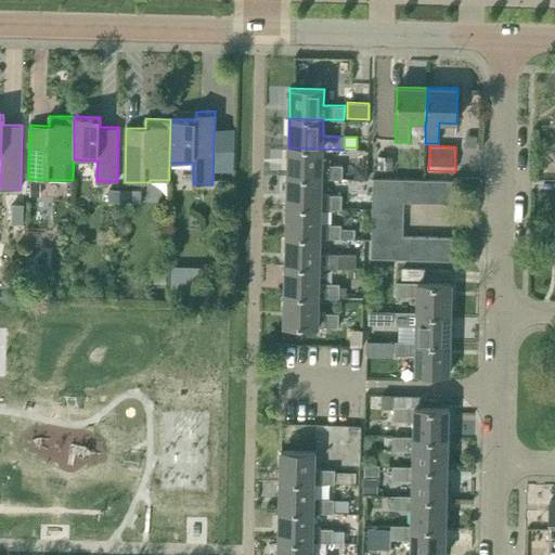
[(288,147),(287,177),(322,178),(322,179),(343,179),(343,166),(322,166),(322,149),(288,147)]
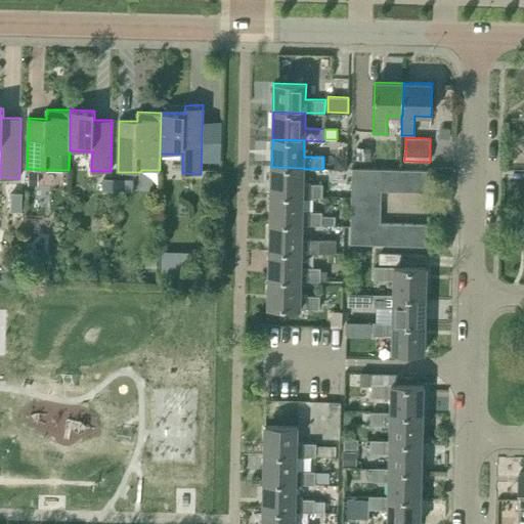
[(369,147),(358,147),(357,160),(369,160),(369,147)]
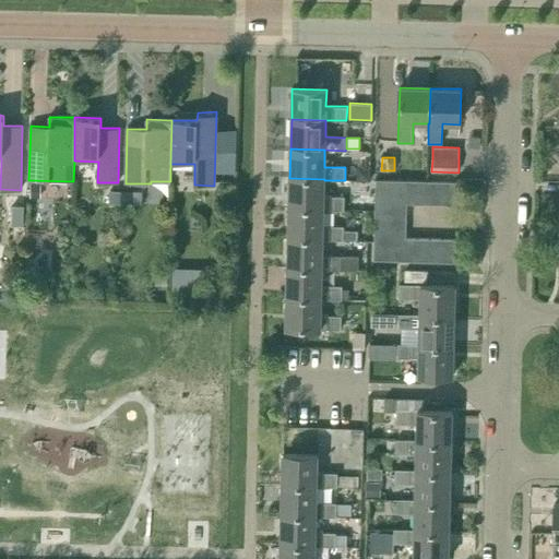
[(370,167),(357,167),(357,180),(370,181),(370,167)]
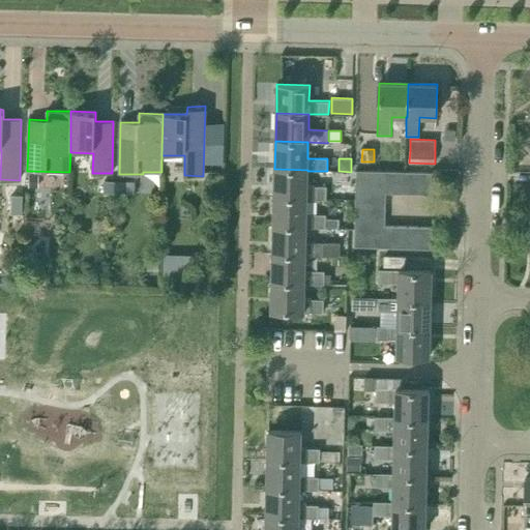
[(307,170),(274,169),(273,198),(306,198),(306,199),(326,199),(327,187),(306,186),(307,171),(307,170)]
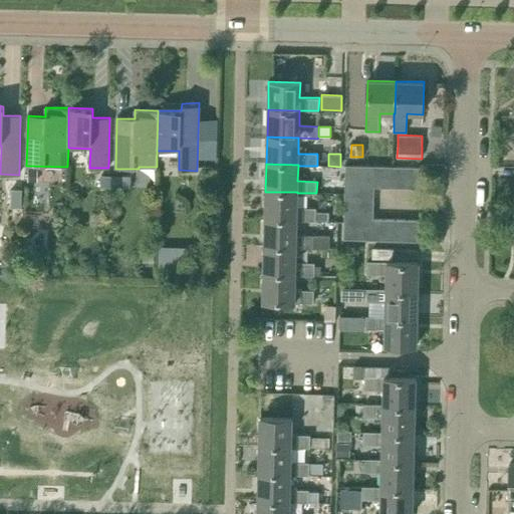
[(373,202),(373,186),(374,166),(345,166),(344,202),(373,202)]
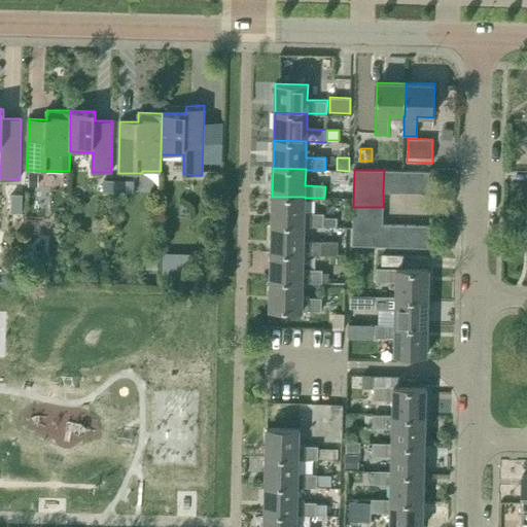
[(395,191),(395,171),(384,170),(383,190),(395,191)]
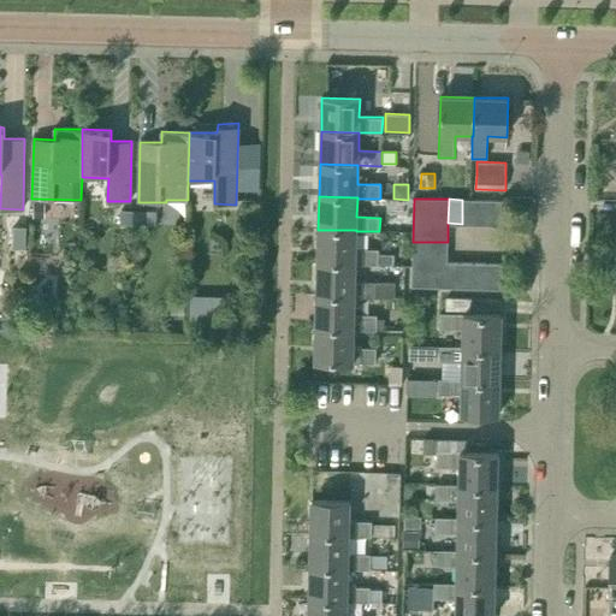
[(462,200),(462,224),(475,224),(477,200),(462,200)]
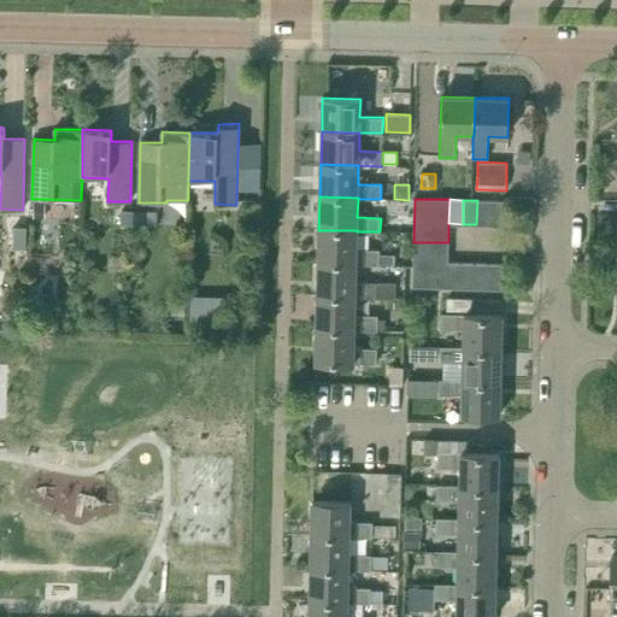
[(489,224),(491,200),(477,200),(476,224),(489,224)]
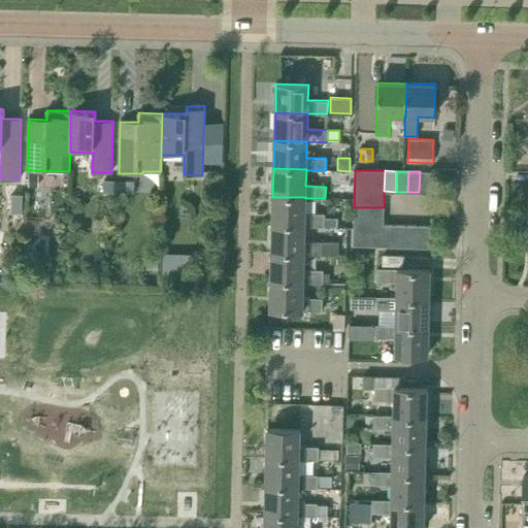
[(432,172),(420,171),(419,192),(431,193),(432,172)]
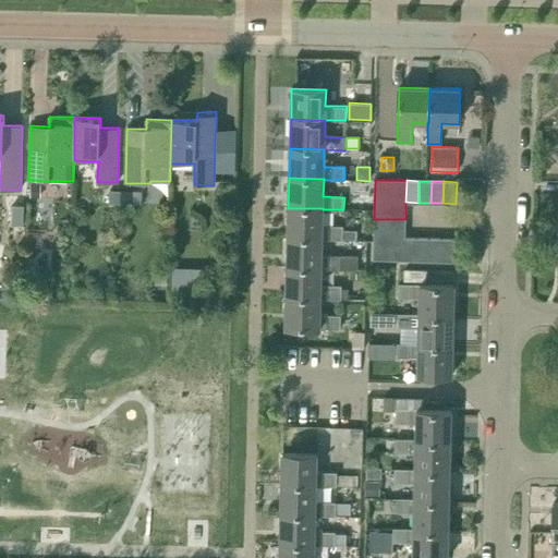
[(31,197),(40,197),(40,184),(31,184),(31,197)]
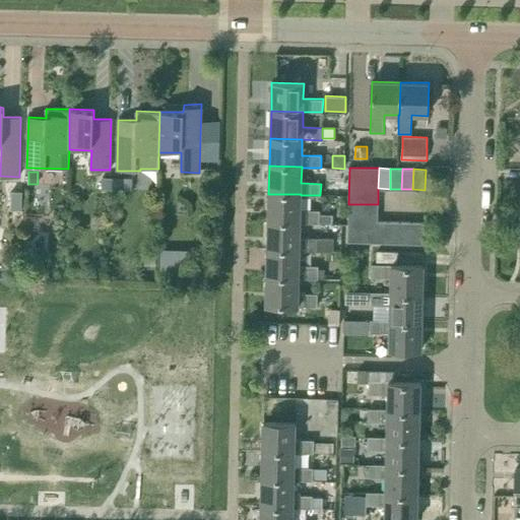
[(102,177),(102,189),(123,189),(124,178),(102,177)]
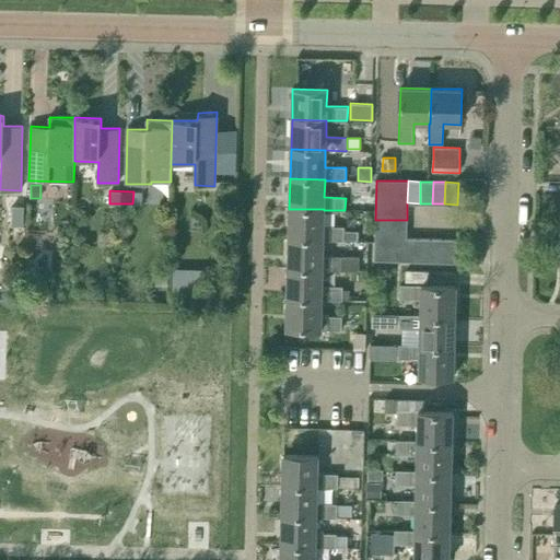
[(12,206),(11,226),(23,226),(24,207),(12,206)]
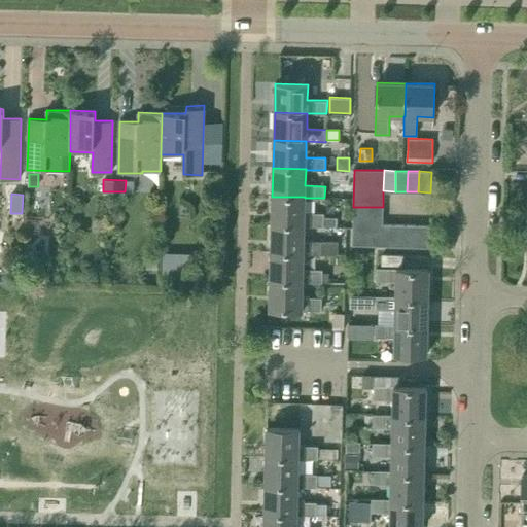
[(272,197),(272,224),(304,225),(323,225),(323,213),(305,213),(305,198),(305,197),(272,197)]
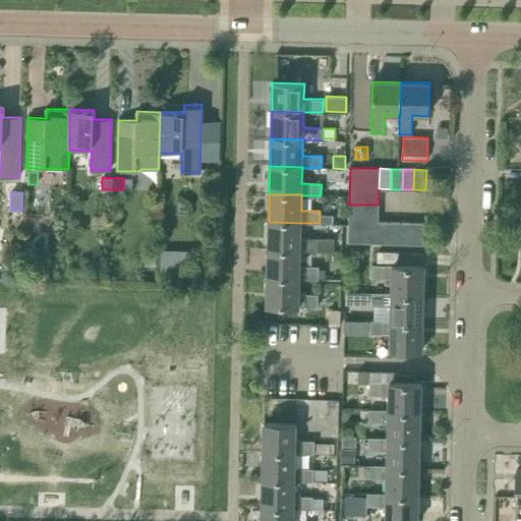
[(379,205),(349,205),(348,242),(378,243),(379,221),(379,205)]
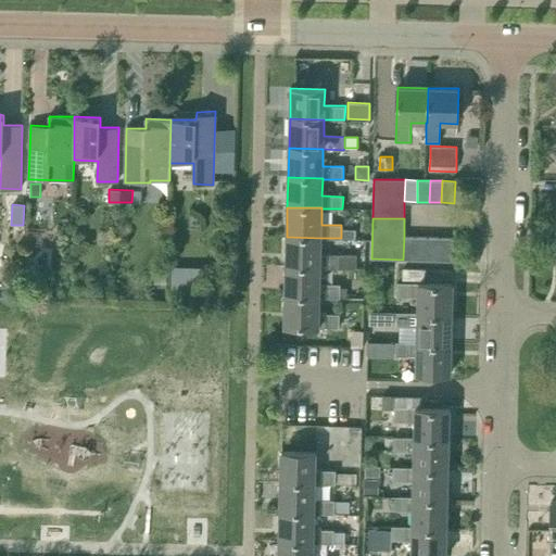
[(355,229),(341,228),(341,238),(354,239),(355,229)]
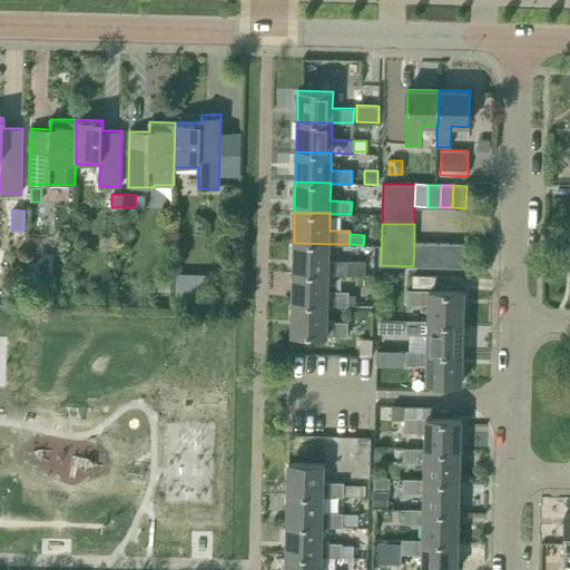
[(426,242),(414,242),(413,266),(425,266),(426,242)]
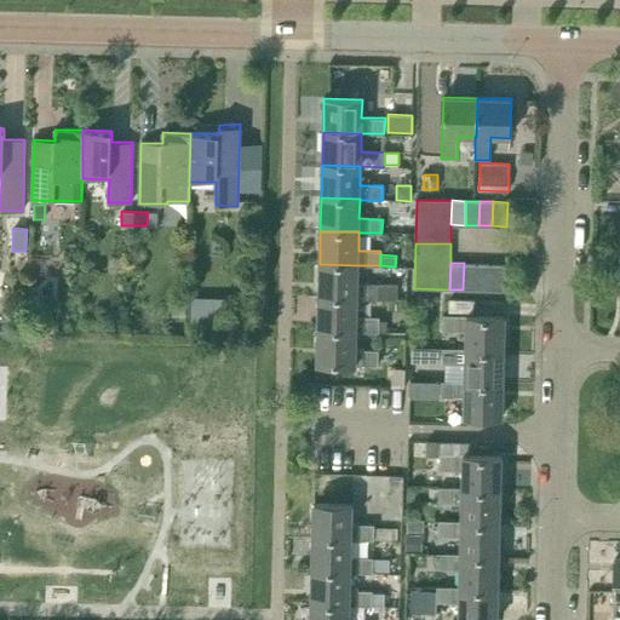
[(477,264),(464,263),(463,290),(477,290),(477,264)]
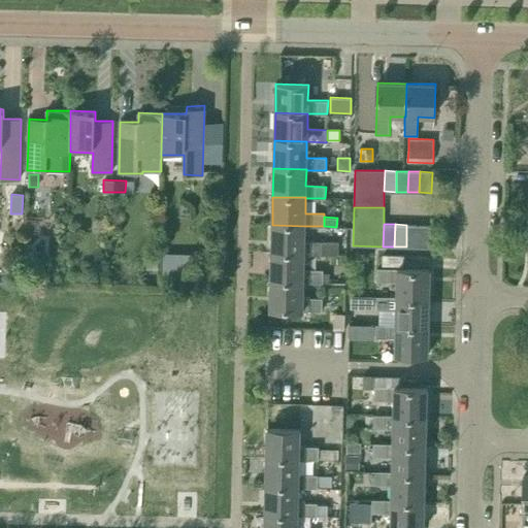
[(304,226),(272,225),(271,253),(303,254),(303,255),(323,256),(324,242),(304,241),(304,226)]
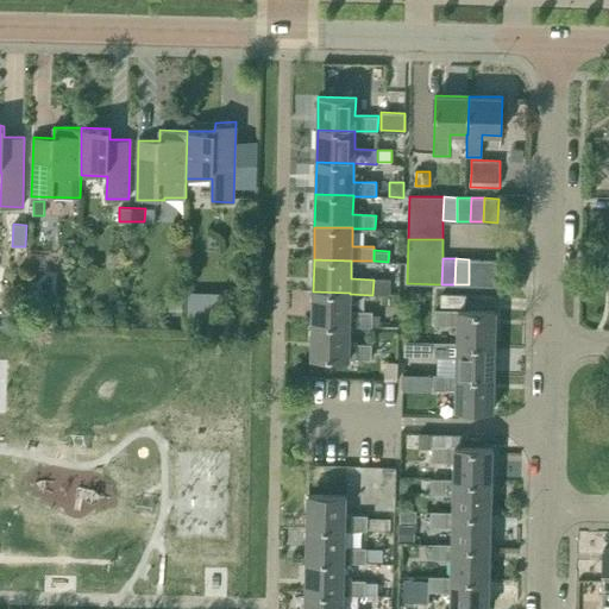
[(483,259),(469,259),(469,284),(482,286),(483,259)]
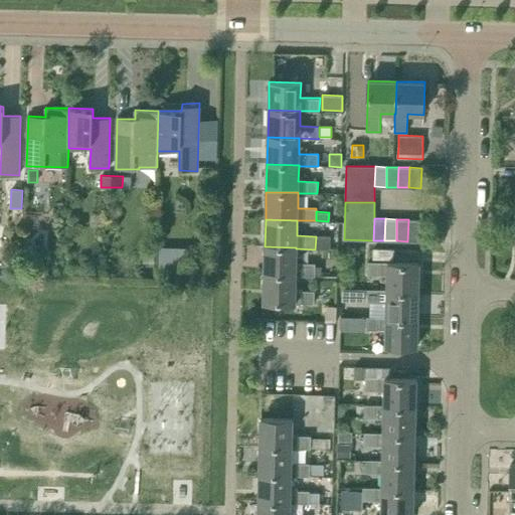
[(420,220),(408,219),(407,241),(419,241),(420,220)]
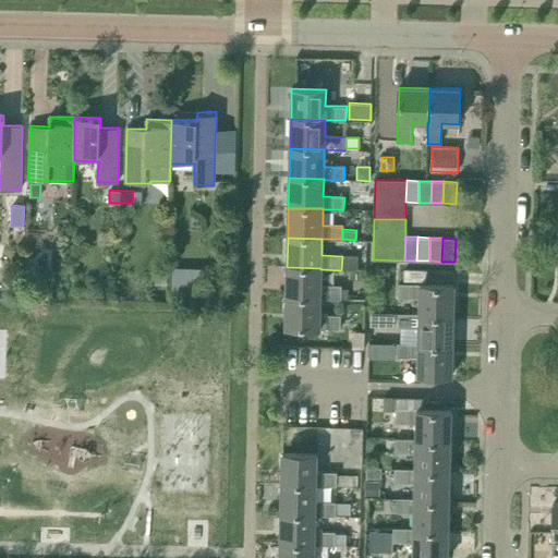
[(287,267),(286,296),(320,298),(320,299),(341,300),(341,286),(320,286),(320,269),(320,268),(287,267)]
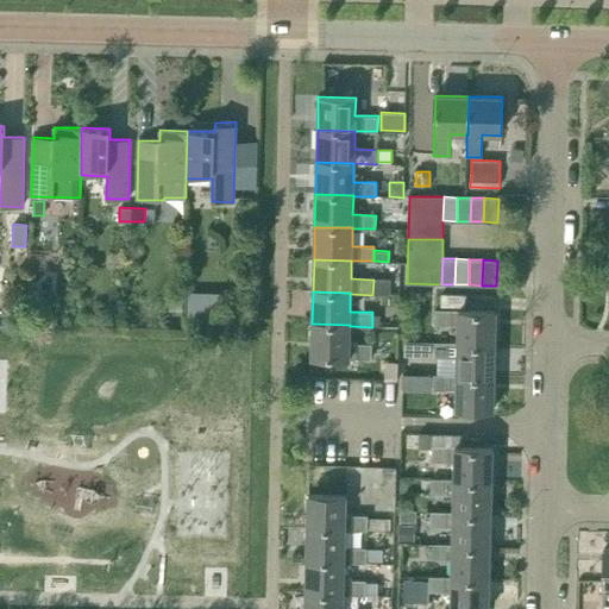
[(168,309),(181,311),(182,293),(169,293),(168,309)]
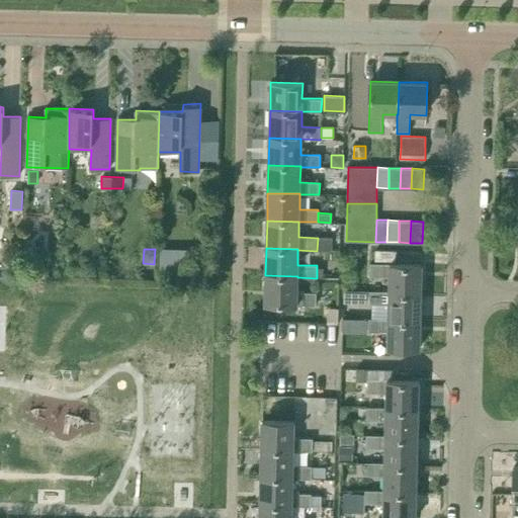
[(177,269),(190,269),(190,249),(177,249),(177,269)]
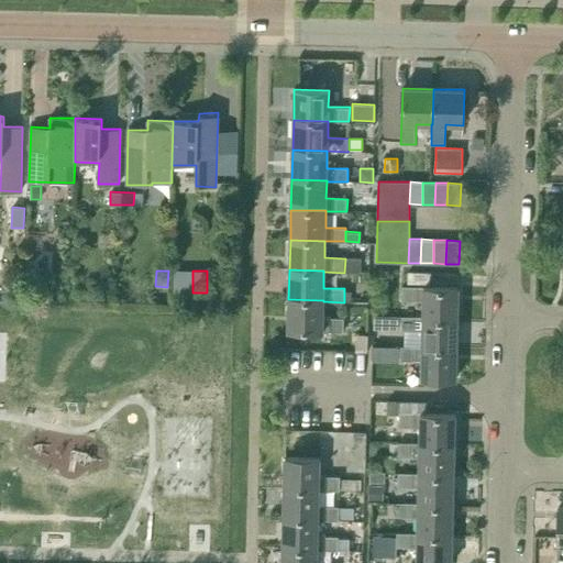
[(408,283),(431,284),(431,272),(408,272),(408,283)]
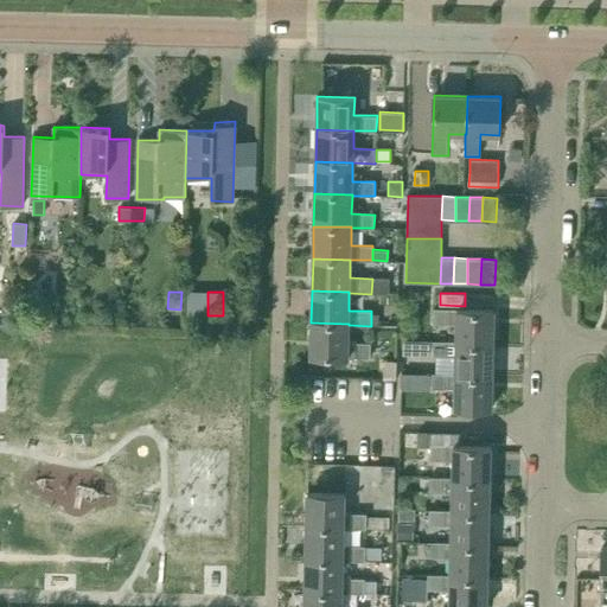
[(455,343),(493,343),(494,310),(433,308),(433,323),(455,324),(455,340),(455,343)]
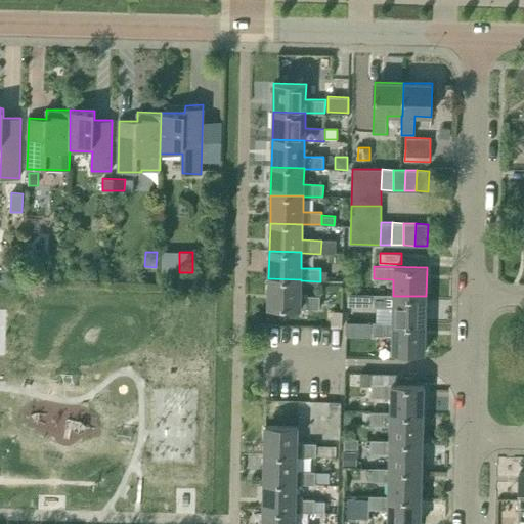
[(301,279),(268,278),(268,307),(319,308),(319,297),(301,296),(301,280),(301,279)]
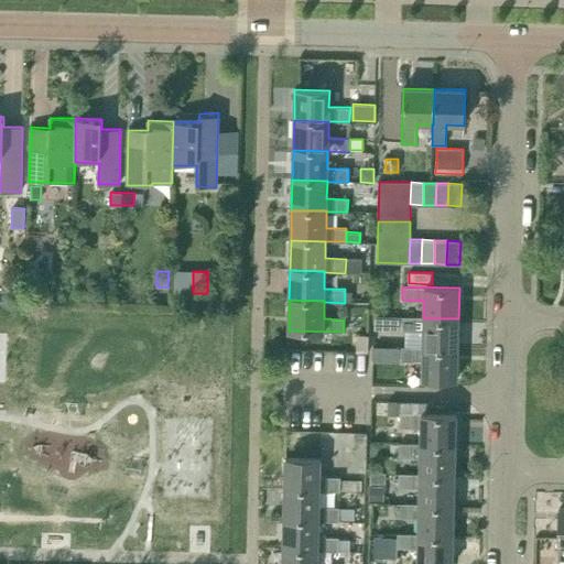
[(384,329),(384,316),(373,316),(373,329),(384,329)]
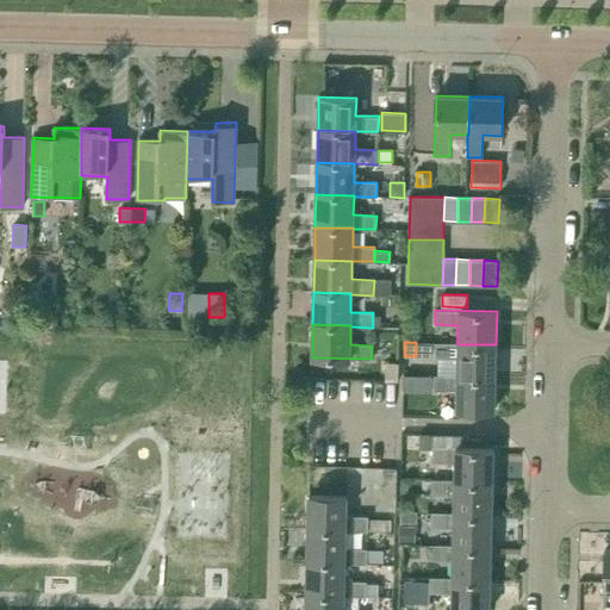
[(458,377),(495,378),(496,344),(458,344),(458,342),(434,342),(434,356),(456,358),(456,375),(458,377)]
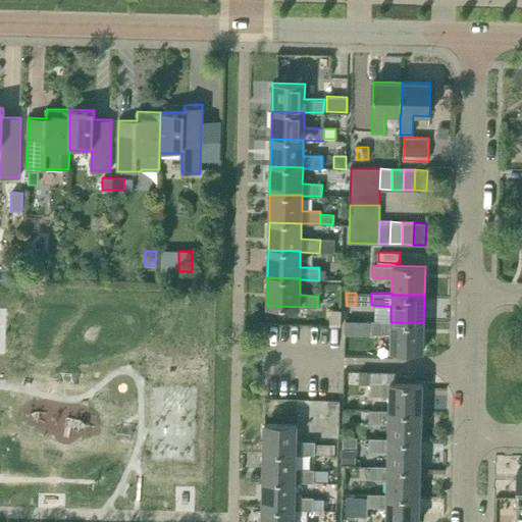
[(390,351),(422,352),(423,323),(392,322),(390,321),(371,320),(371,333),(390,334),(390,351)]
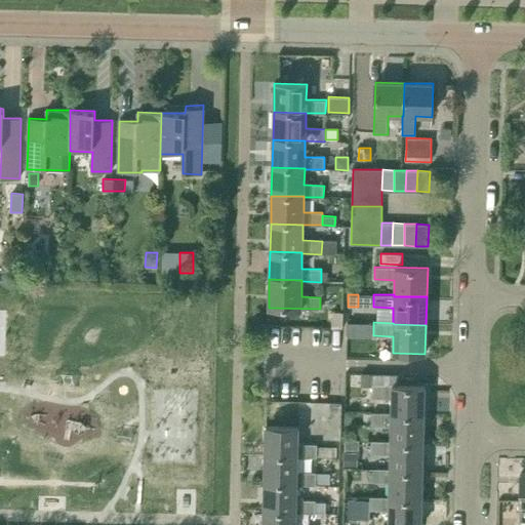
[(391,413),(423,414),(425,387),(400,386),(400,374),(361,373),(361,387),(371,387),(371,398),(391,398),(391,413)]
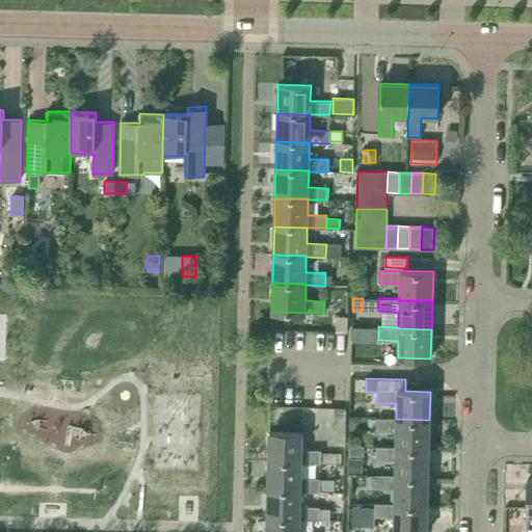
[(395,448),(428,448),(429,420),(396,419),(376,418),(376,431),(395,431),(395,447),(395,448)]
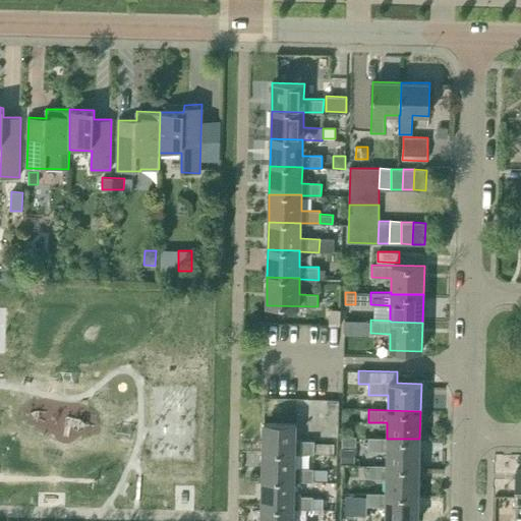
[(264,423),(263,452),(295,453),(295,454),(334,454),(334,444),(314,444),(314,441),(295,441),(296,424),(264,423)]
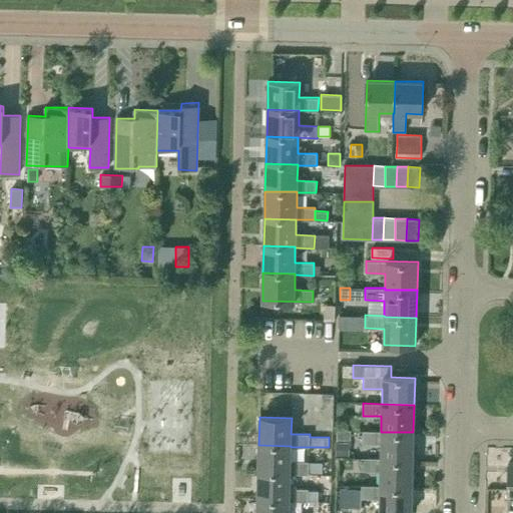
[(337,439),(351,440),(351,430),(337,430),(337,439)]
